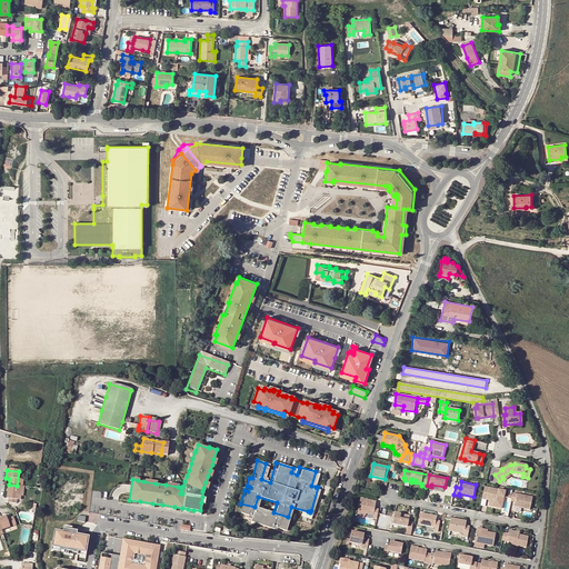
[(17,486),(9,485),(7,485),(6,499),(8,499),(7,502),(15,503),(16,500),(18,500),(19,486),(17,486)]
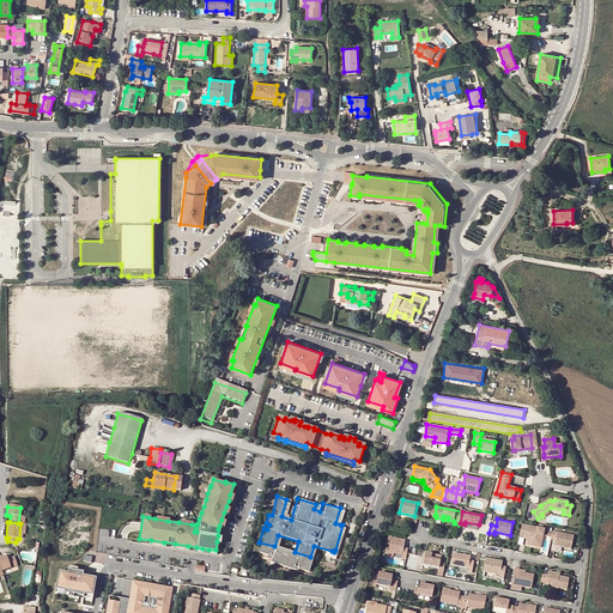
[(541,547),(545,529),(522,525),(520,538),(525,539),(526,536),(532,538),(532,536),(534,536),(533,545),(534,545),(534,546),(541,547)]
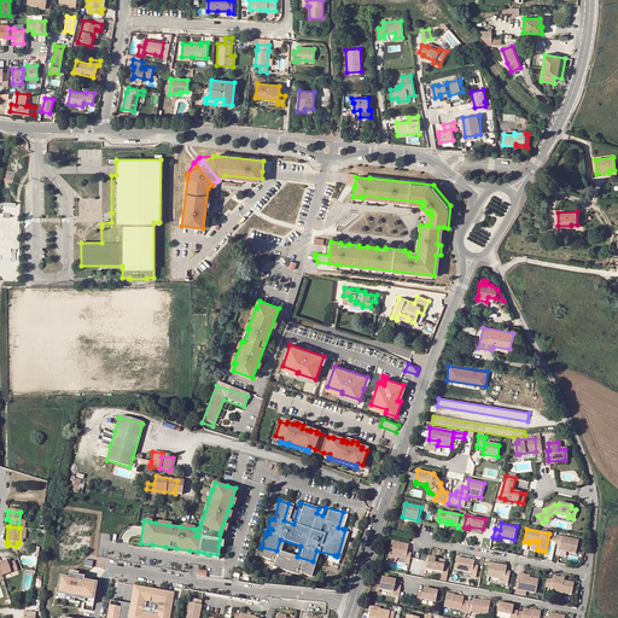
[(578,540),(558,535),(555,543),(560,544),(559,549),(576,552),(578,540)]
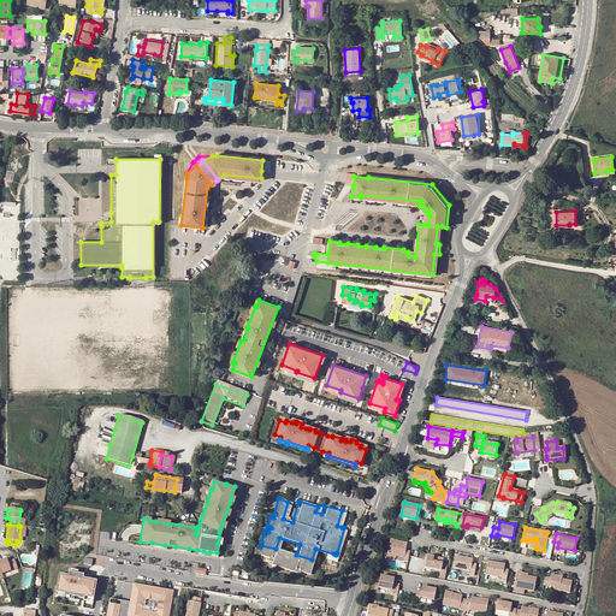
[(409,561),(410,555),(410,550),(407,550),(408,543),(392,539),(389,552),(396,555),(406,556),(406,560),(409,561)]
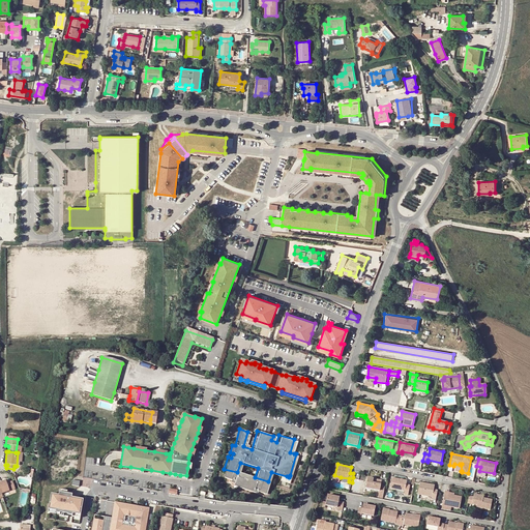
[(237,472),(224,469),(222,477),(230,480),(229,482),(232,483),(232,486),(255,492),(256,491),(263,493),(265,493),(268,481),(255,477),(237,472)]
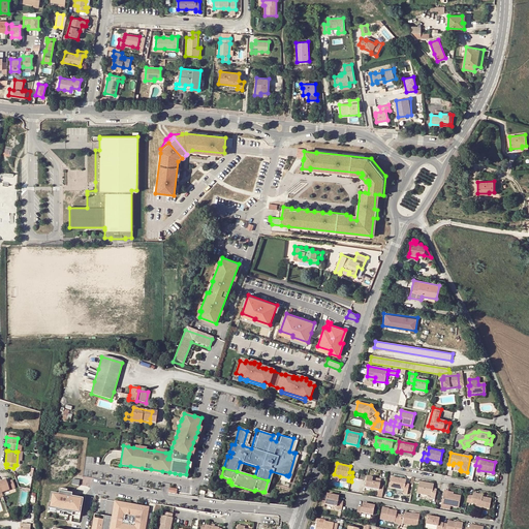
[(378,493),(382,494),(384,485),(380,485),(381,478),(368,476),(366,487),(379,489),(378,493)]
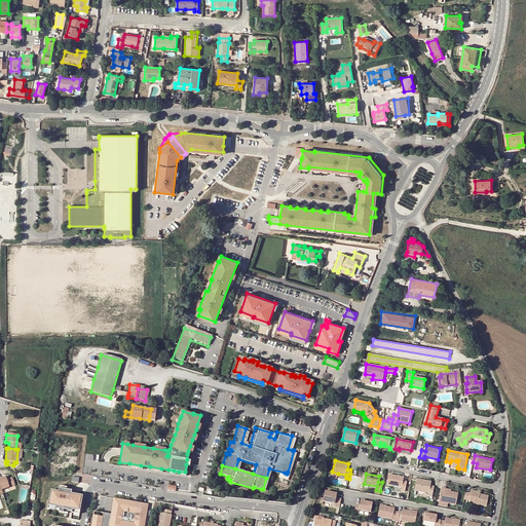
[(405,477),(390,474),(388,484),(403,486),(402,491),(406,491),(408,482),(404,481),(405,477)]
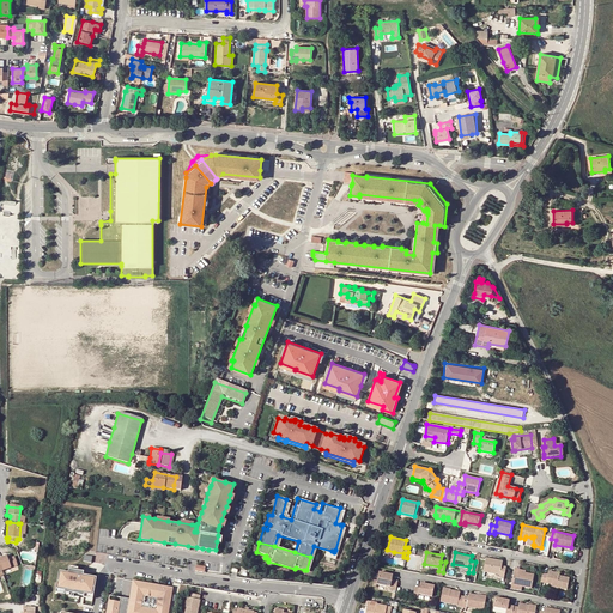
[(5,557),(0,558),(0,570),(1,572),(16,566),(12,557),(6,559),(5,557)]
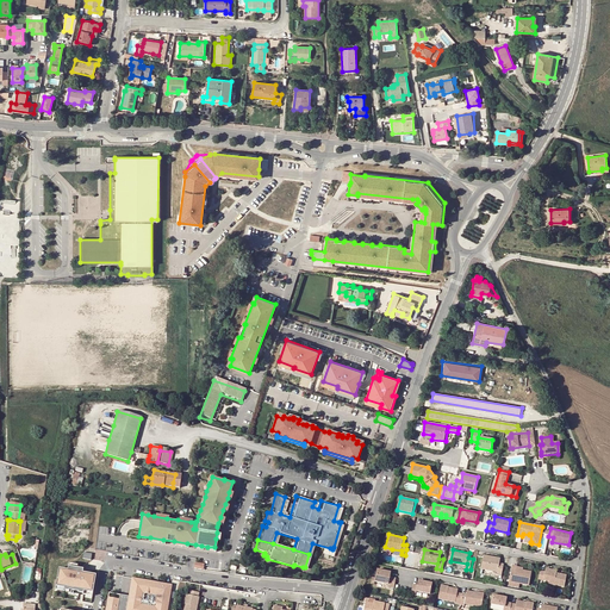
[(503,567),(499,566),(499,564),(500,559),(484,555),(481,568),(498,572),(497,576),(502,576),(503,567)]
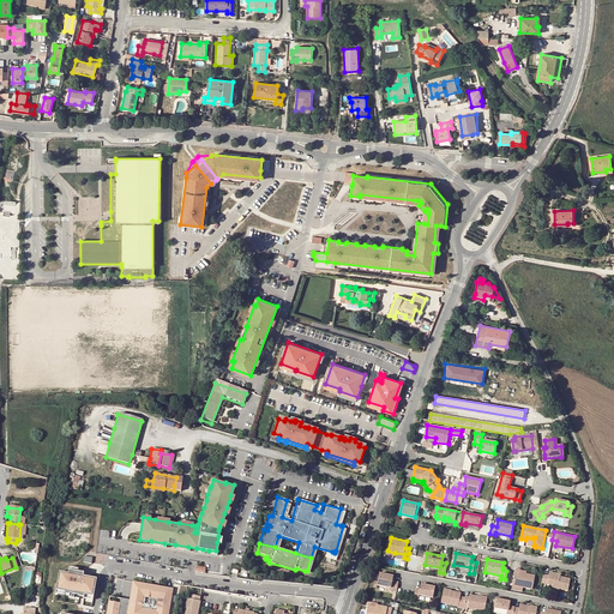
[(521,569),(516,569),(512,584),(531,589),(535,576),(525,573),(527,572),(521,571),(521,569)]
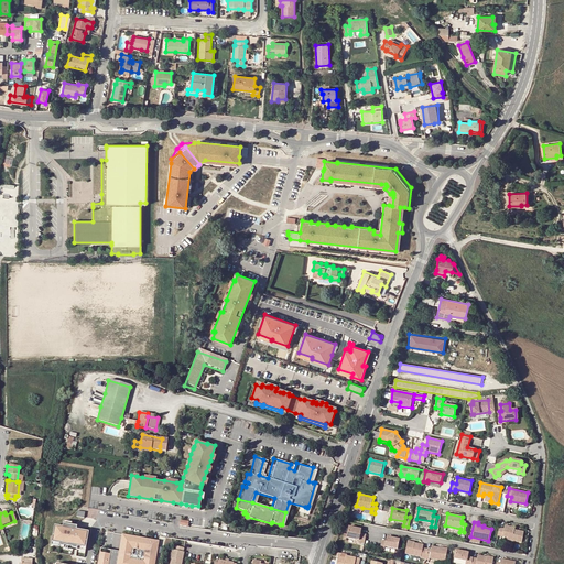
[(62,527),(54,525),(52,542),(60,544),(58,545),(64,546),(64,545),(73,546),(73,548),(77,549),(77,546),(86,549),(88,532),(76,530),(77,527),(71,525),(63,523),(62,527)]
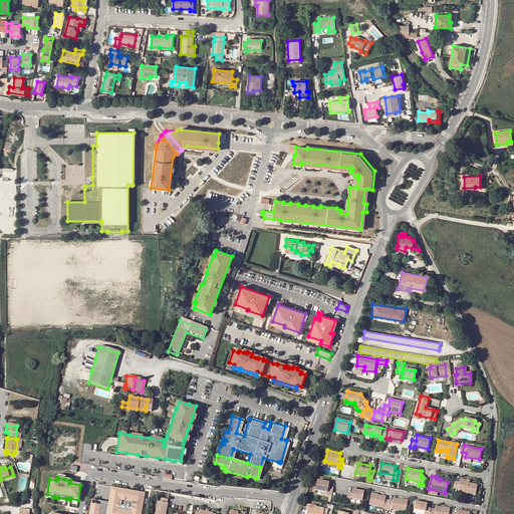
[(460,482),(455,481),(454,488),(463,490),(463,492),(476,494),(478,484),(469,483),(470,480),(460,479),(460,482)]
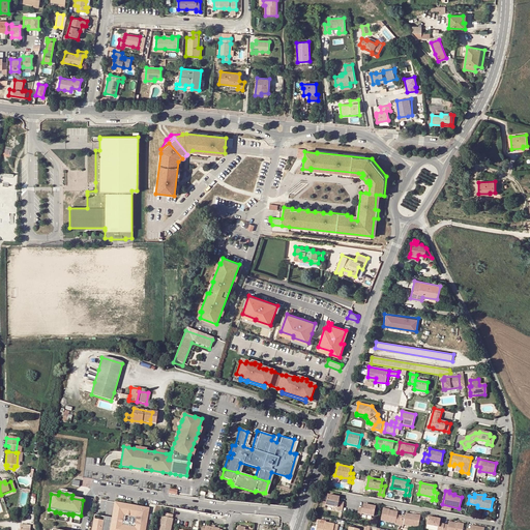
[(342,510),(344,502),(339,500),(340,497),(327,495),(325,504),(337,506),(336,509),(342,510)]
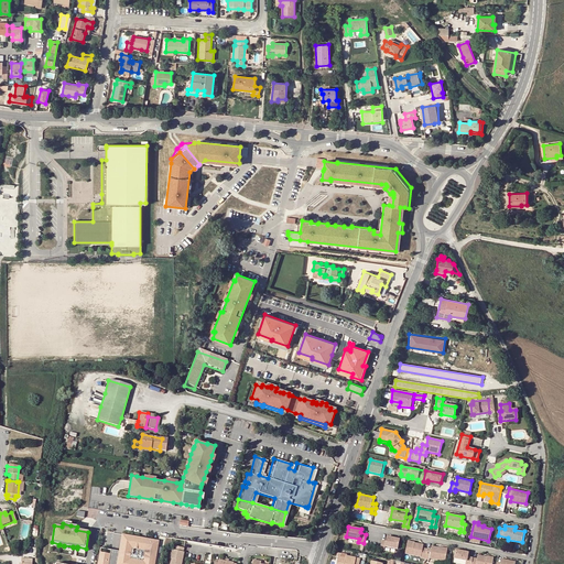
[(154,563),(159,541),(122,534),(119,552),(110,550),(110,554),(99,553),(97,563),(154,563)]
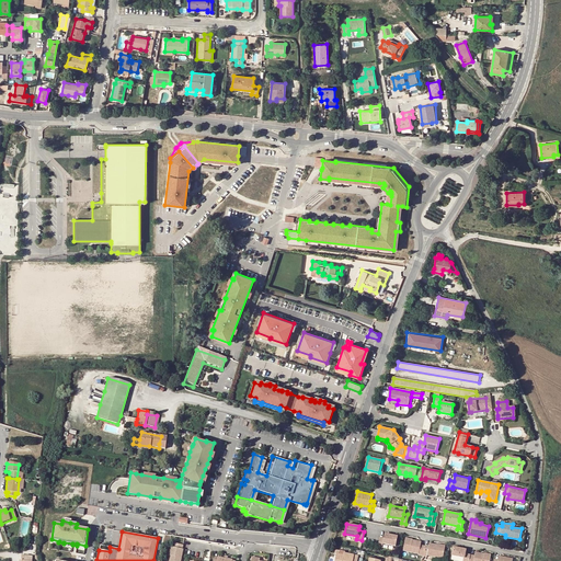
[(377,546),(381,547),(382,542),(395,546),(397,536),(385,534),(384,537),(379,537),(377,546)]
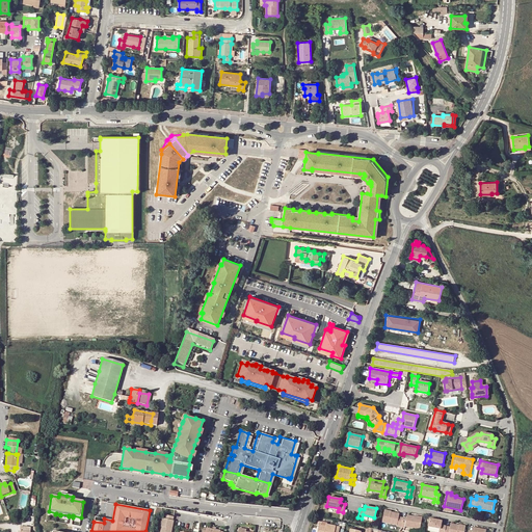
[(396,526),(400,526),(402,517),(398,516),(399,513),(391,511),(383,509),(381,522),(396,525),(396,526)]
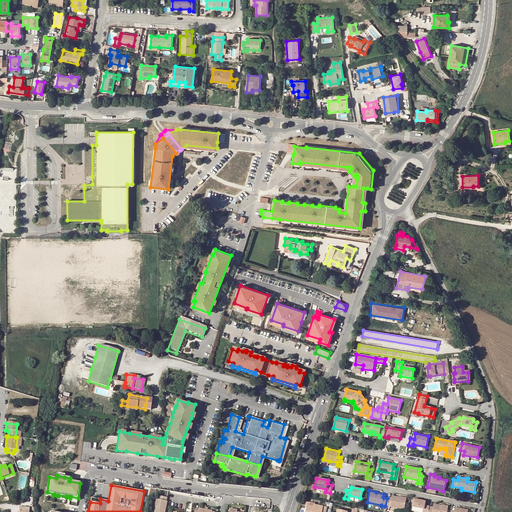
[(154,507),(156,507),(155,511),(164,511),(166,501),(166,497),(159,496),(158,500),(155,499),(154,507)]
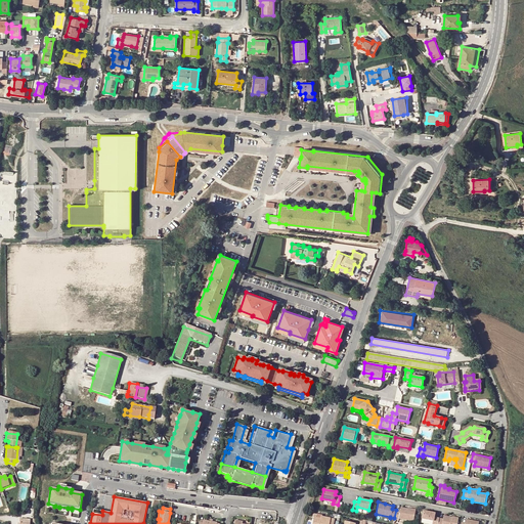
[(399,511),(396,510),(394,518),(398,519),(398,518),(412,521),(415,509),(407,508),(407,509),(400,508),(399,511)]
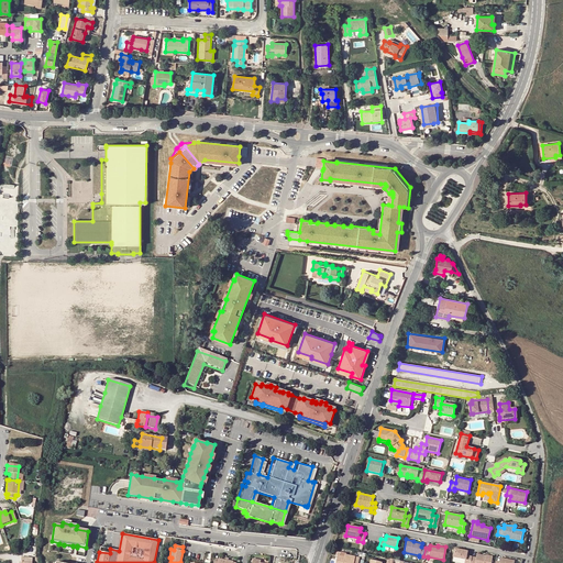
[(470,562),(471,556),(465,555),(466,552),(453,550),(452,558),(464,560),(463,562),(470,562)]
